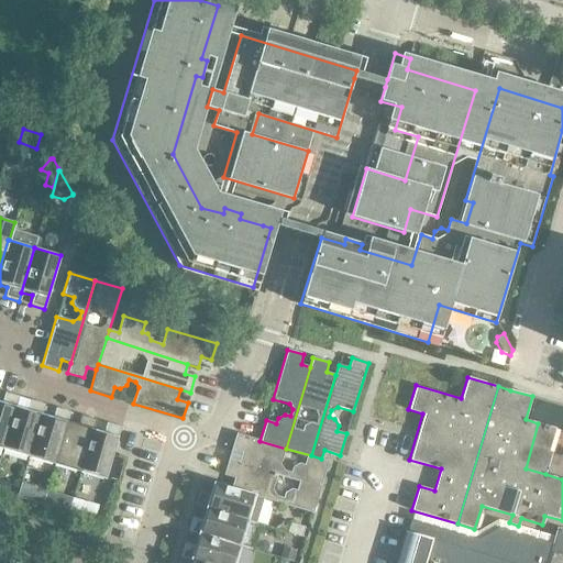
[(0,401),(0,449),(3,450),(15,407),(19,397),(3,393),(1,403),(0,401)]
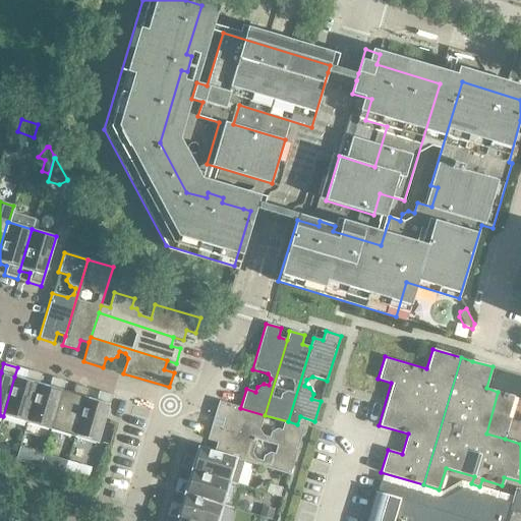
[(14,377),(3,416),(26,423),(39,384),(41,374),(27,370),(24,380),(14,377)]
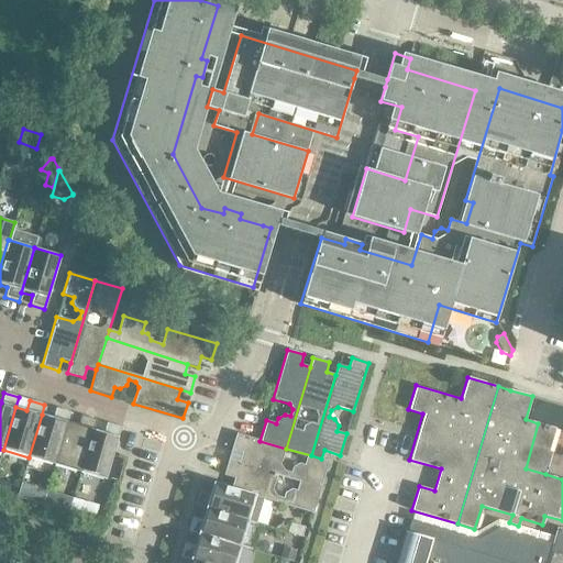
[(53,418),(42,415),(29,457),(54,465),(66,422),(69,412),(55,408),(53,418)]
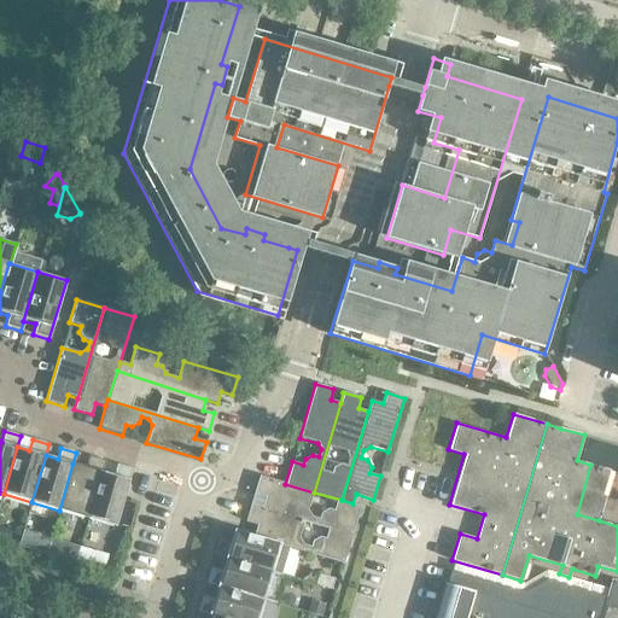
[(85,467),(73,464),(59,511),(87,519),(101,472),(104,461),(88,456),(85,467)]
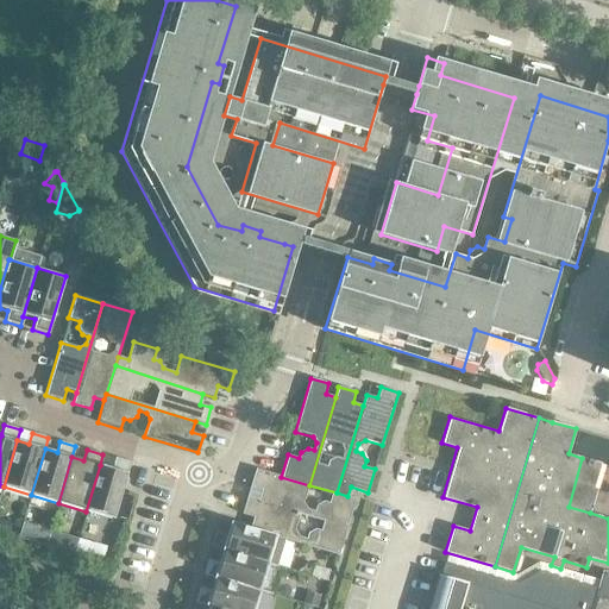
[(112,469),(100,465),(86,512),(113,519),(130,463),(114,458),(112,469)]
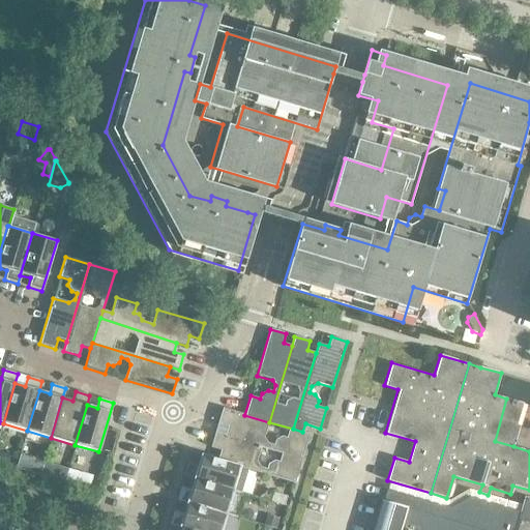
[(523,404),(506,399),(495,441),(513,446),(520,425),(517,424),(523,404)]
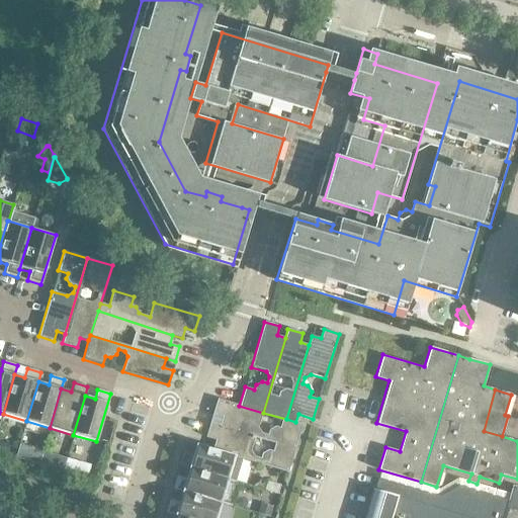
[(239,406),(218,399),(212,414),(223,417),(220,425),(295,447),(303,424),(295,422),(286,419),(263,413),(239,406)]
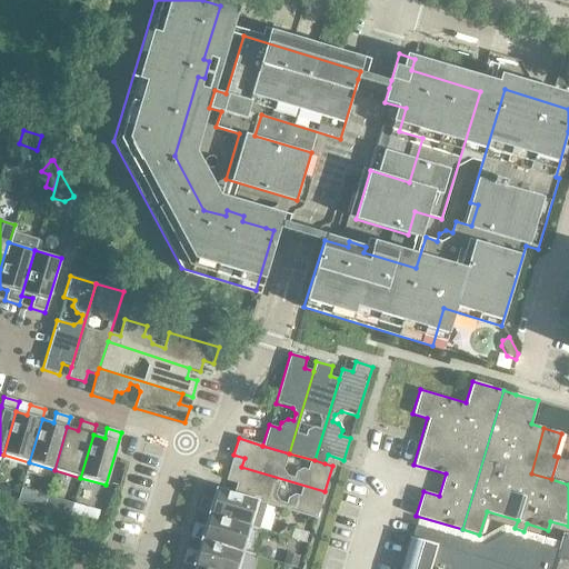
[(237,483),(233,492),(258,500),(258,501),(266,503),(317,519),(325,491),(241,467),(230,465),(226,480),(237,483)]
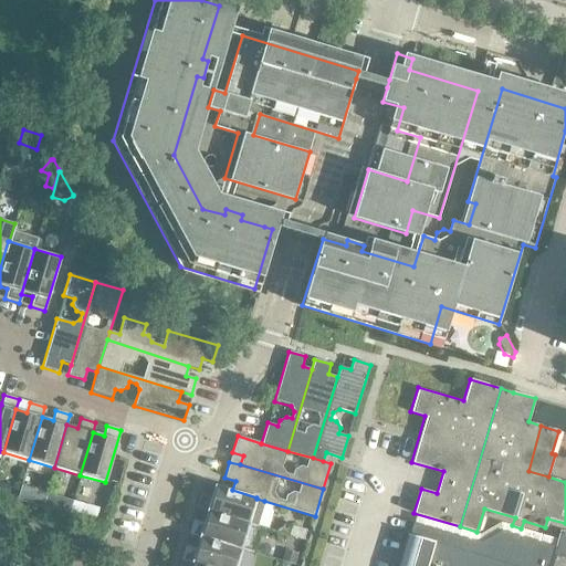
[(210,498),(200,494),(196,509),(207,512),(249,524),(258,526),(264,501),(257,499),(257,498),(232,490),(215,484),(210,498)]
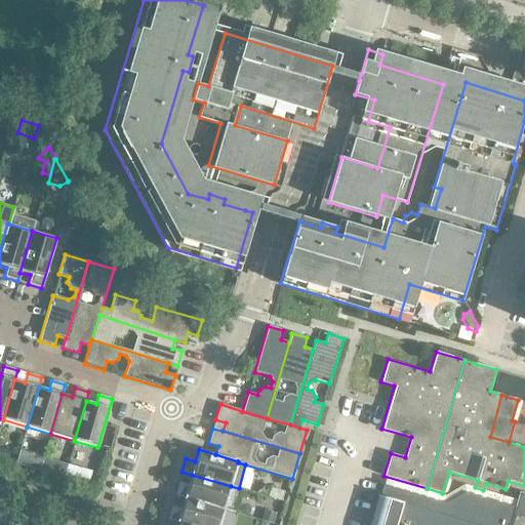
[(19,450),(16,463),(25,467),(29,453),(19,450)]
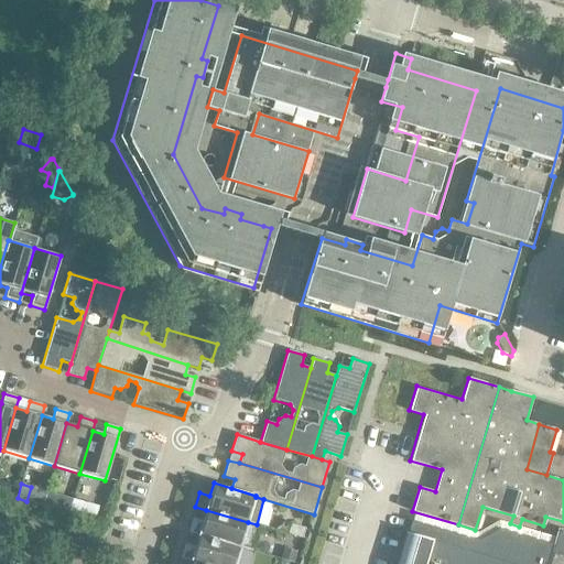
[(29,500),(42,505),(46,491),(32,487),(29,500)]
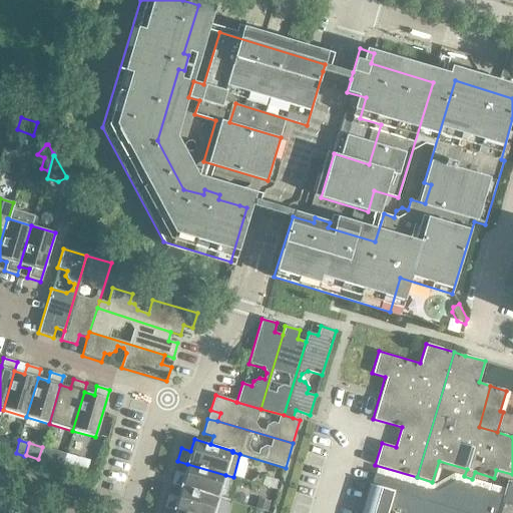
[(58,452),(54,464),(62,467),(66,454),(58,452)]
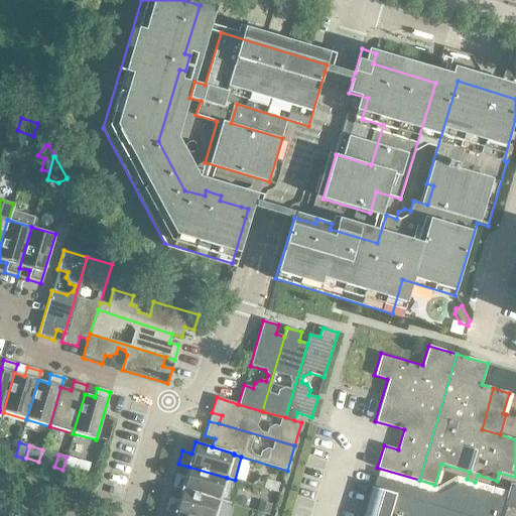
[(63,469),(75,473),(77,466),(74,460),(67,458),(63,469)]
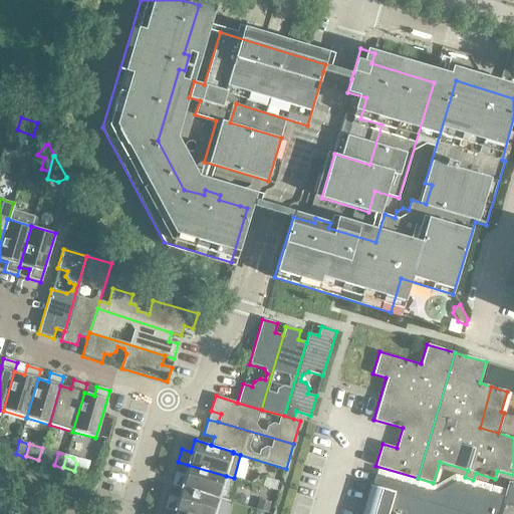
[(175,472),(171,486),(181,488),(219,500),(226,476),(188,465),(185,475),(175,472)]
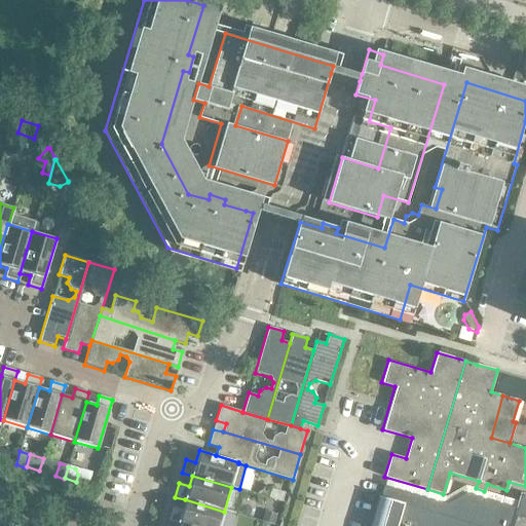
[(510,525),(514,514),(517,503),(470,489),(449,500),(386,482),(383,494),(379,494),(370,525),(510,525)]
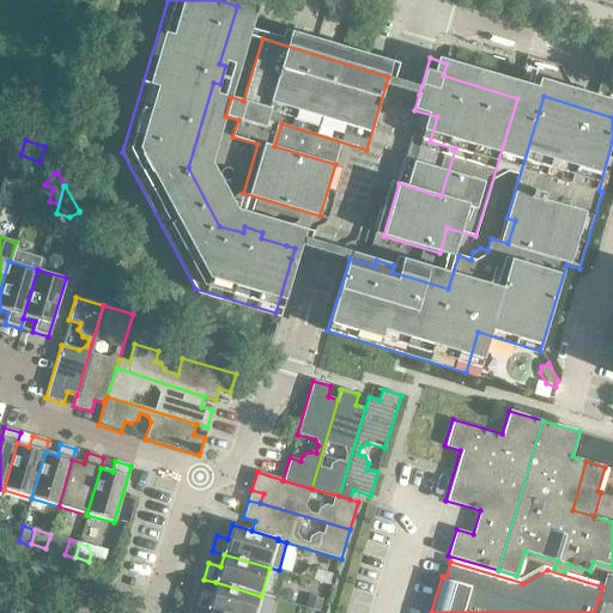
[(332,574),(316,569),(313,581),(328,586),(332,574)]
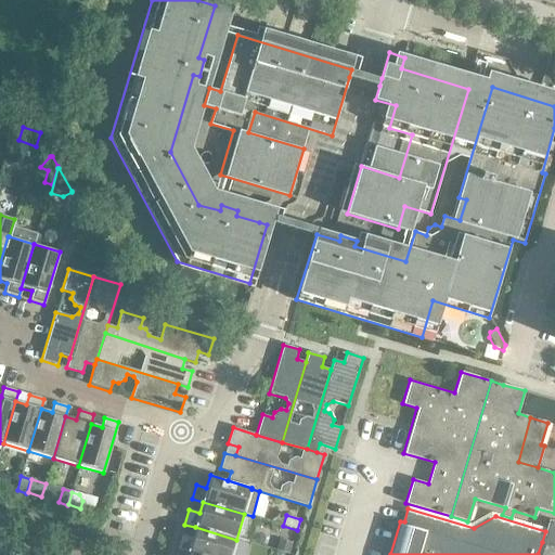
[(554,521),(550,520),(545,531),(542,542),(554,545),(554,521)]
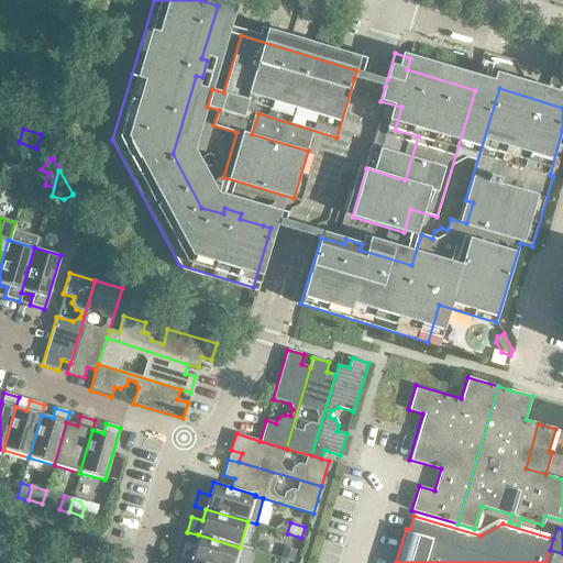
[(185,542),(180,558),(190,560),(200,562),(234,562),(240,548),(198,534),(195,545),(185,542)]
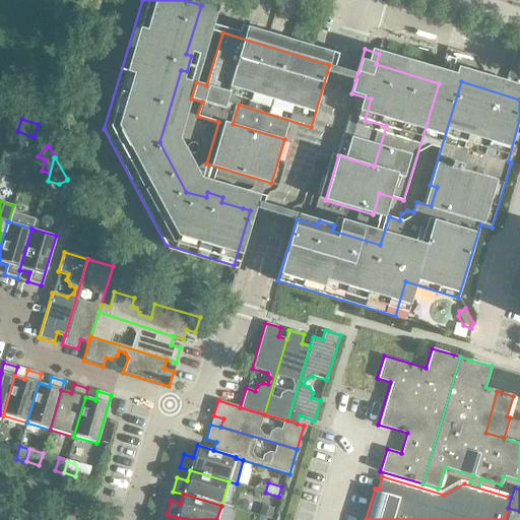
[(258,515),(271,519),(274,508),(261,505),(258,515)]
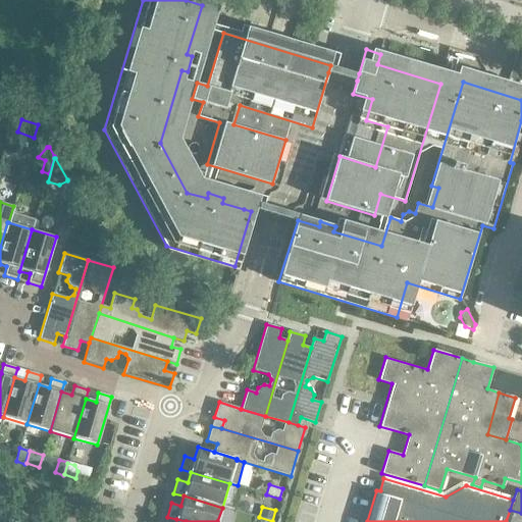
[(521,521),(521,513),(510,510),(506,521),(521,521)]
